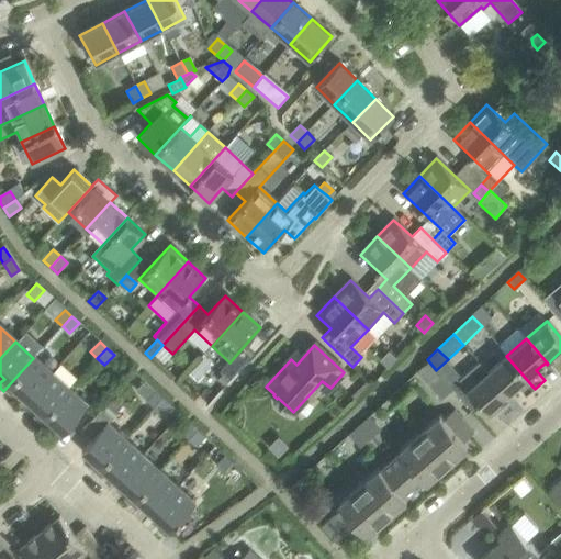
[(535,389),(506,356),(486,372),(508,398),(509,398),(507,395),(517,387),(525,397),(535,389)]
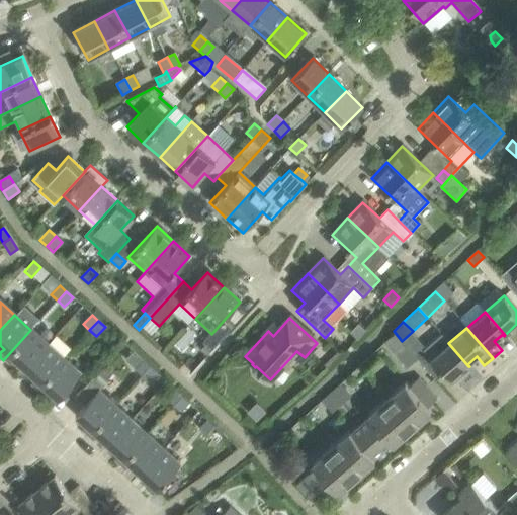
[(14,358),(25,368),(48,345),(30,330),(3,360),(8,365),(14,358)]
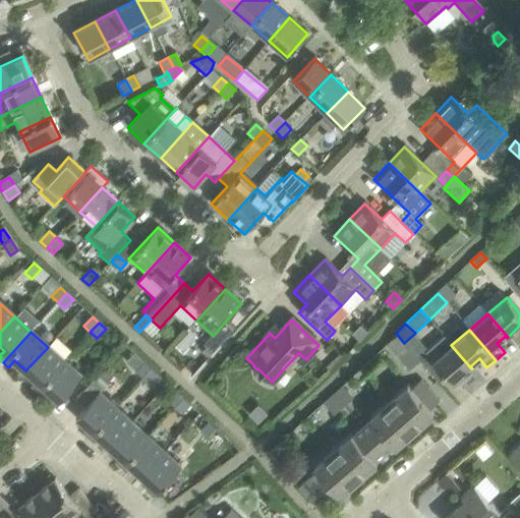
[(386,345),(398,359),(408,350),(409,349),(404,343),(396,333),(395,334),(397,336),(386,345)]
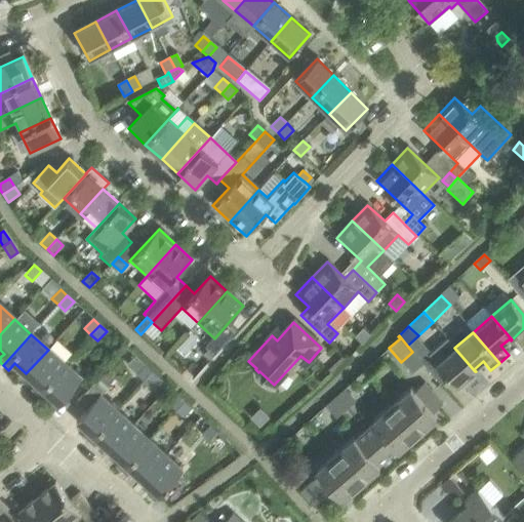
[(434,362),(456,388),(475,371),(454,348),(447,339),(432,354),(417,336),(407,346),(412,352),(411,353),(429,372),(430,371),(427,368),(434,362)]
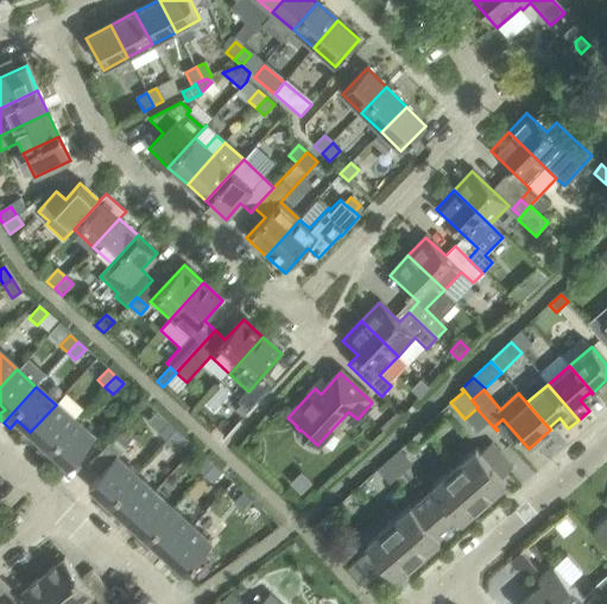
[(236,402),(247,413),(255,404),(245,394),(236,402)]
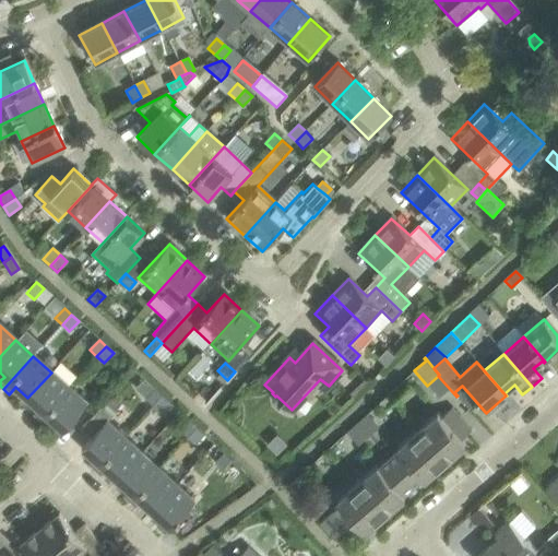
[(33,415),(38,421),(69,388),(51,373),(27,398),(39,409),(33,415)]
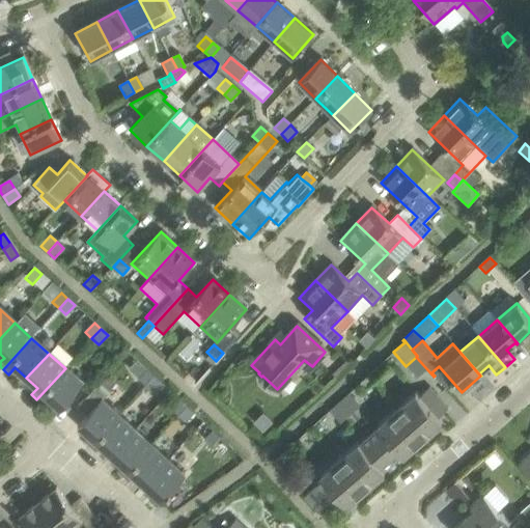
[(82,384),(65,368),(36,399),(42,405),(48,397),(59,409),(82,384)]
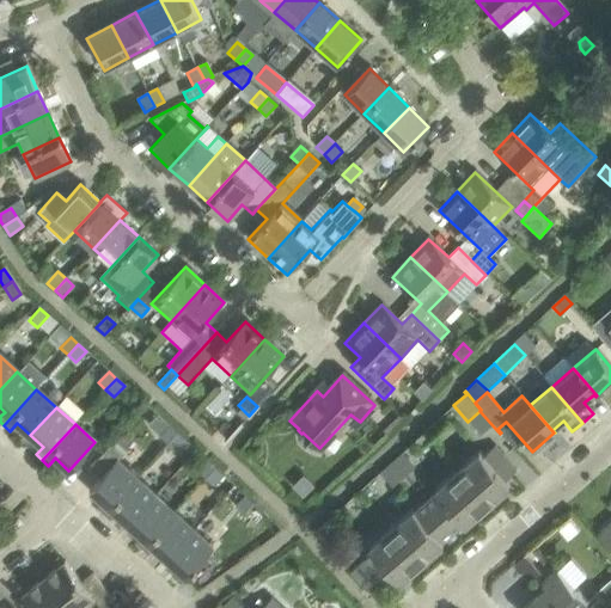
[(177,434),(169,427),(158,437),(166,444),(177,434)]
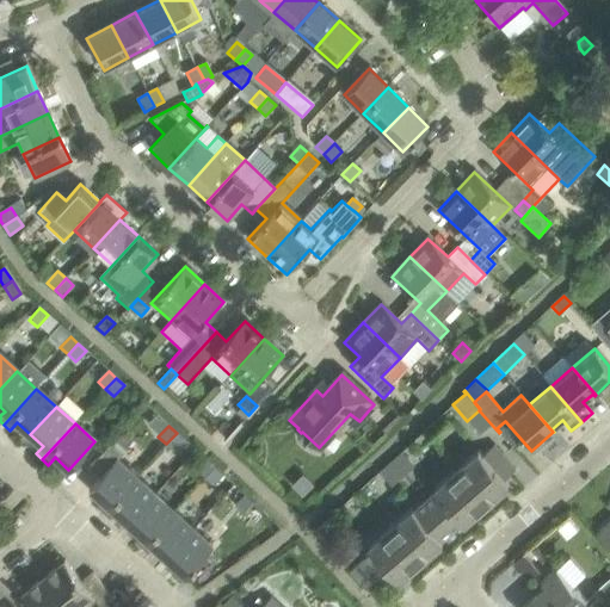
[(184,440),(177,433),(166,444),(174,451),(184,440)]
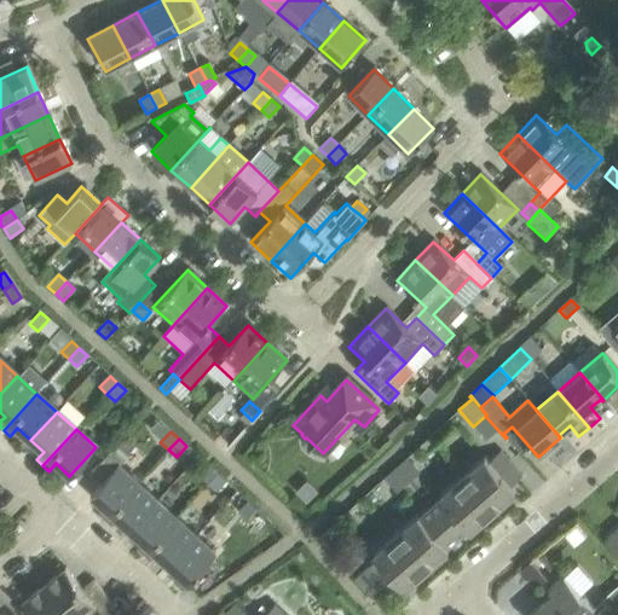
[(97,515),(103,521),(137,485),(117,468),(125,460),(113,450),(90,475),(100,485),(91,495),(104,508),(97,515)]
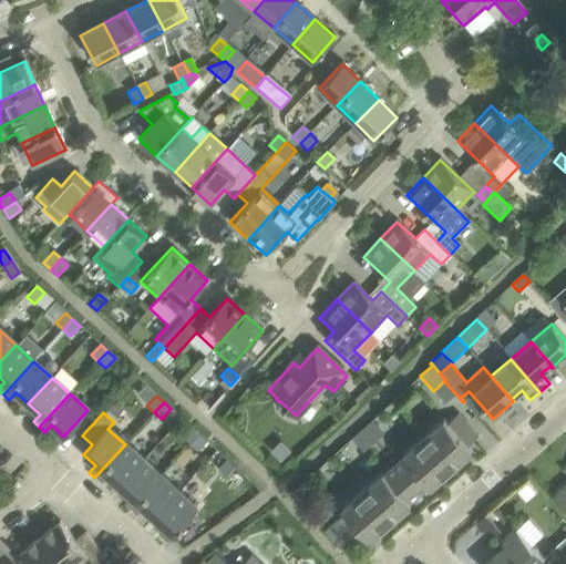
[(443,419),(418,441),(445,473),(471,451),(467,447),(477,438),(458,414),(448,423),(443,419)]
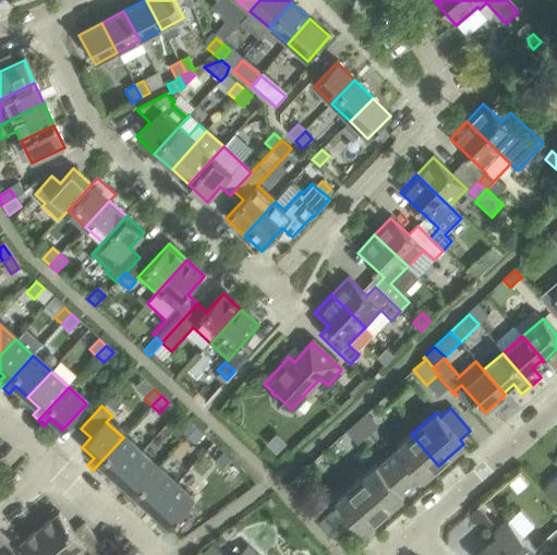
[(186,438),(196,427),(189,421),(179,432),(186,438)]
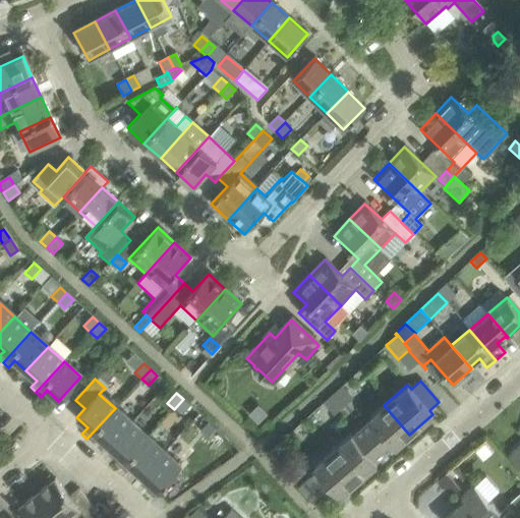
[(189,405),(183,399),(174,409),(180,415),(189,405)]
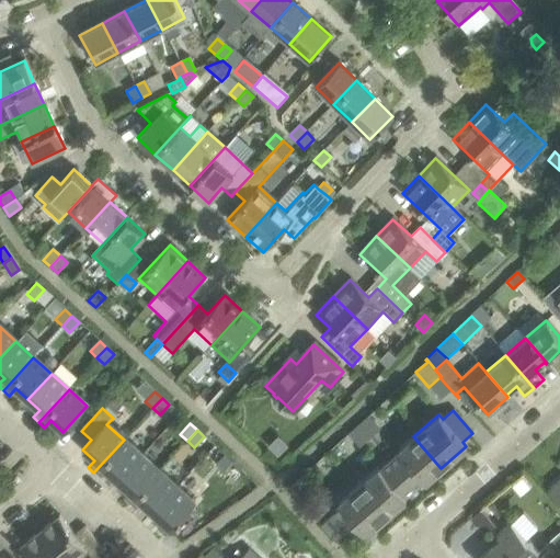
[(425,482),(441,468),(413,436),(398,451),(400,452),(389,460),(413,489),(424,480),(425,482)]
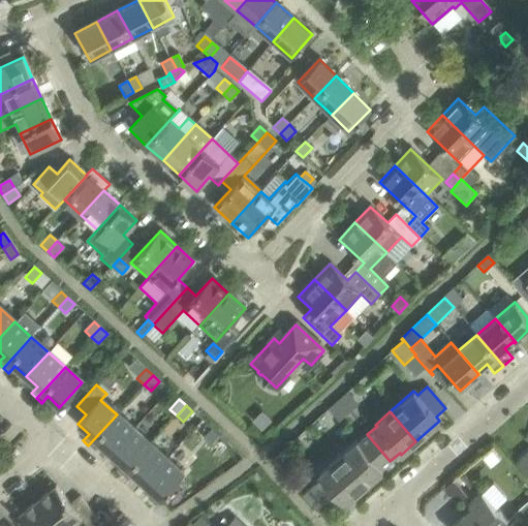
[(100,443),(111,454),(133,429),(117,414),(88,445),(94,451),(100,443)]
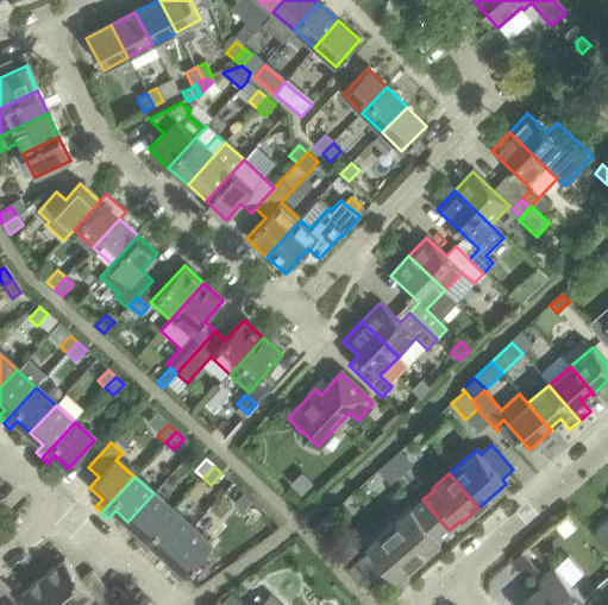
[(133,541),(140,547),(173,511),(154,493),(127,522),(140,534),(133,541)]
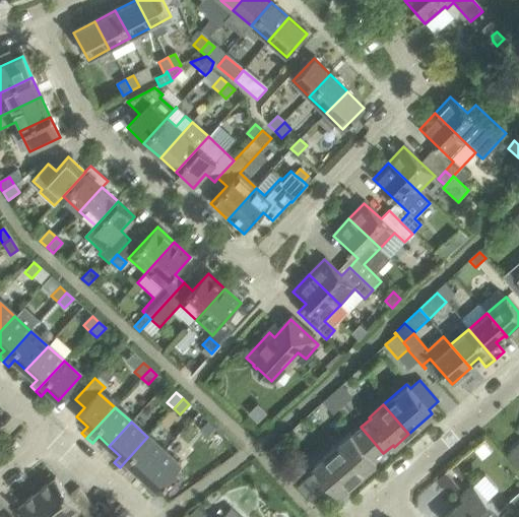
[(206,438),(215,429),(208,423),(199,432),(206,438)]
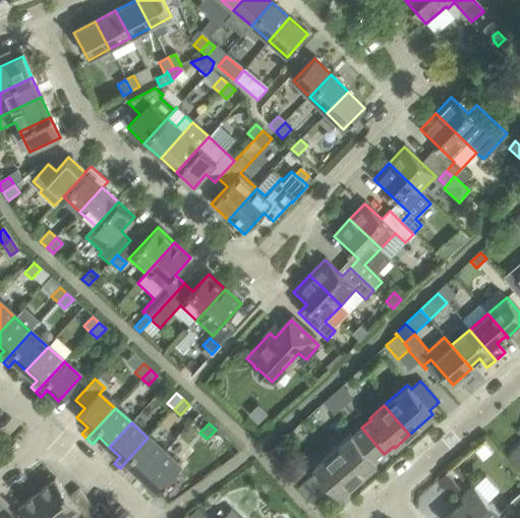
[(351,435),(337,447),(362,476),(377,464),(374,462),(384,454),(361,427),(352,436),(351,435)]
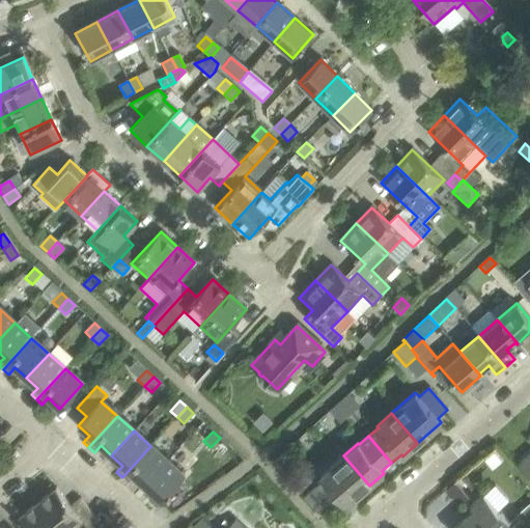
[(134,476),(145,487),(167,462),(150,446),(122,477),(128,482),(134,476)]
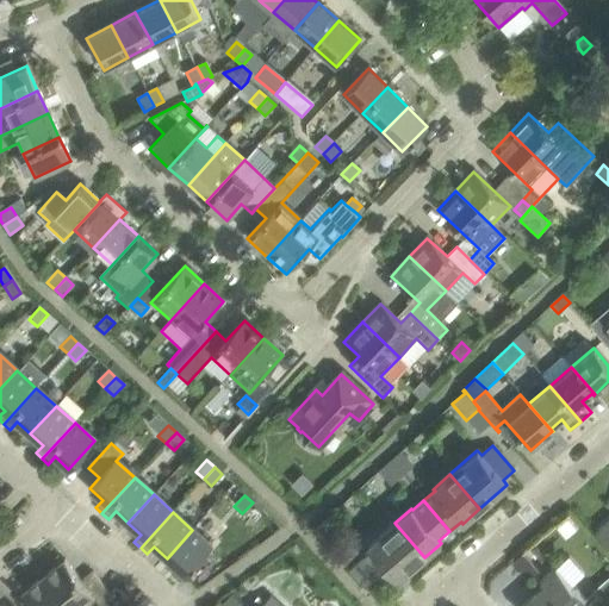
[(397,581),(424,557),(395,523),(367,547),(371,551),(360,561),(381,586),(392,576),(397,581)]
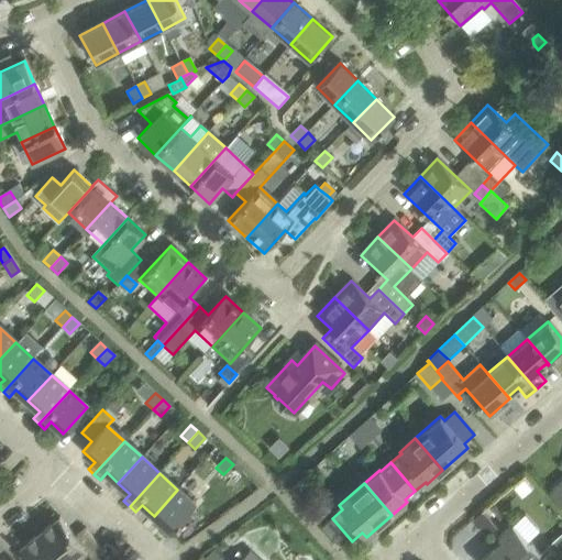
[(561,483),(551,493),(561,504),(561,483)]
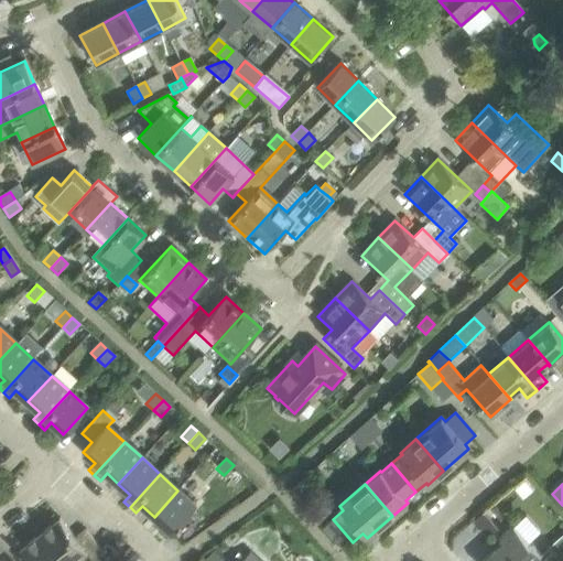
[(195,507),(177,491),(154,517),(165,527),(159,533),(165,540),(195,507)]
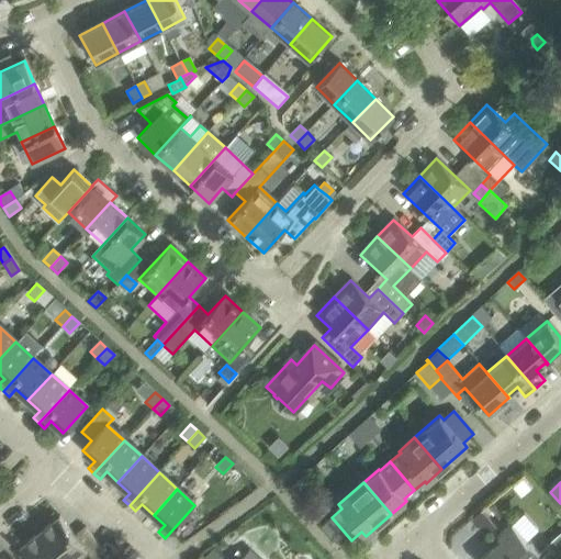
[(315,496),(304,506),(316,522),(328,512),(315,496)]
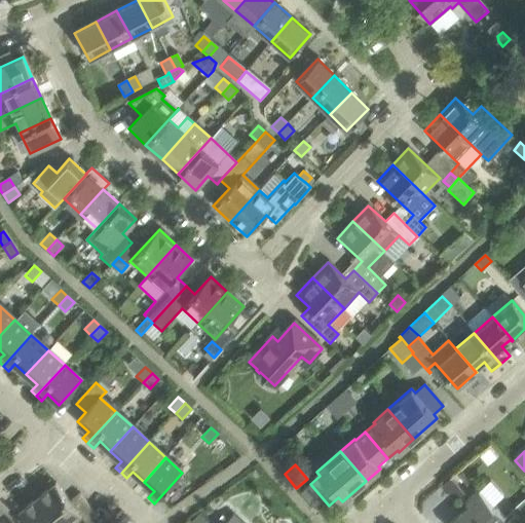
[(72,522),(80,517),(84,522),(98,522),(100,521),(79,495),(69,502),(54,484),(36,499),(54,522),(72,522)]
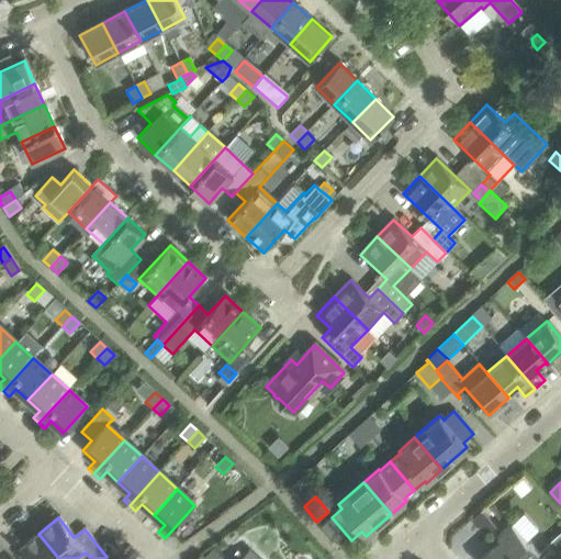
[(549,551),(541,558),(511,524),(496,537),(502,543),(483,558),(554,558),(549,551)]
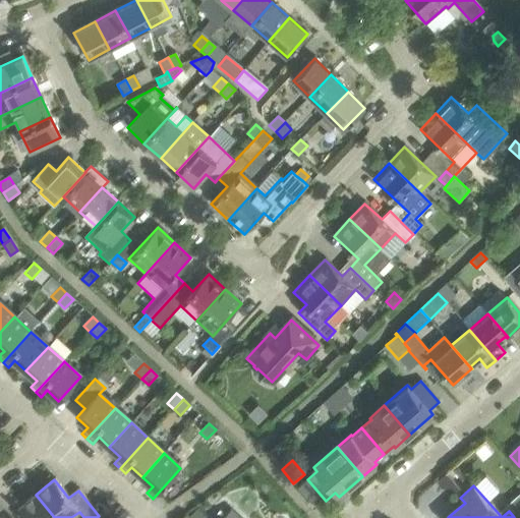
[(54,517),(36,495),(17,509),(24,517),(54,517)]
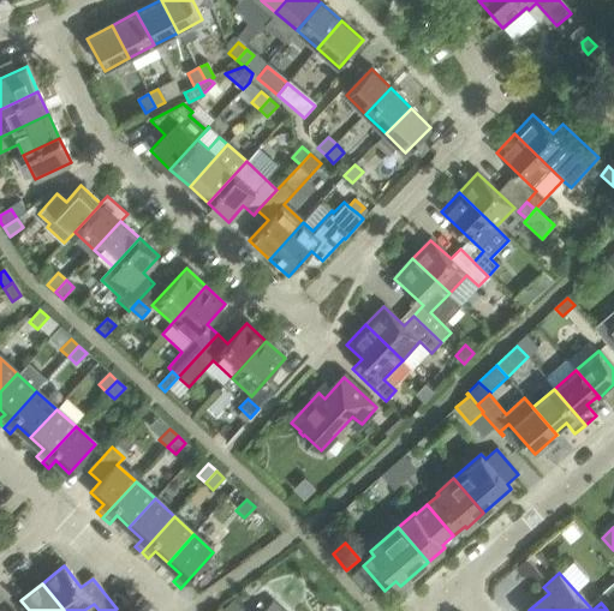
[(234,600),(225,610),(244,610),(234,600)]
